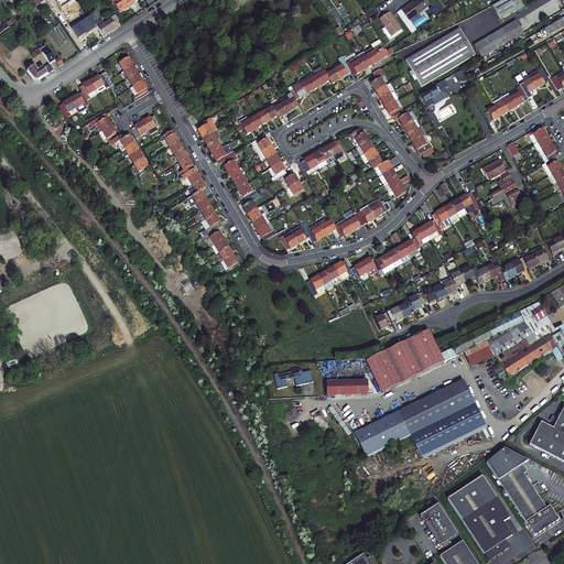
[(111,0),(120,12),(130,6),(131,8),(136,4),(132,0),(111,0)]
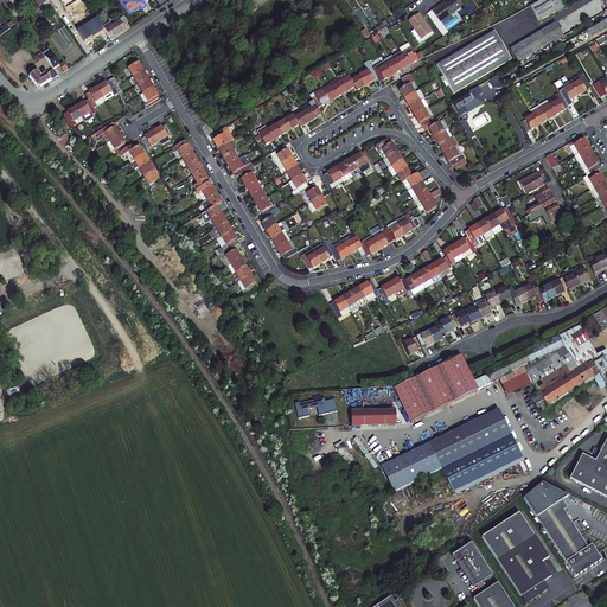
[(455,0),(451,0),(445,5),(441,8),(440,6),(433,12),(441,23),(461,8),(455,0)]
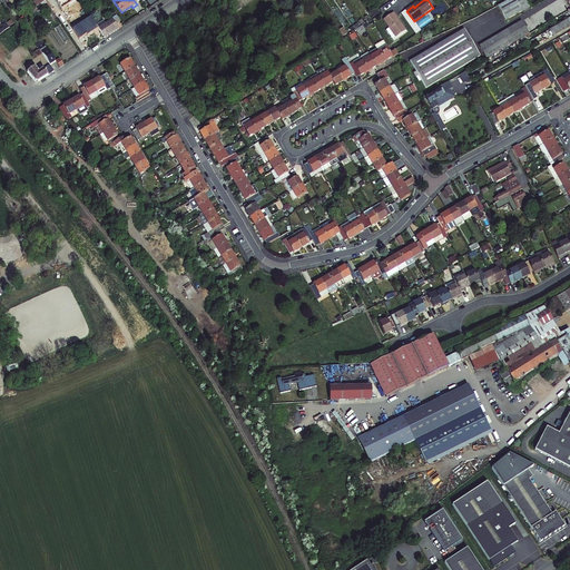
[(526,0),(509,0),(498,7),(505,21),(530,7),(526,0)]
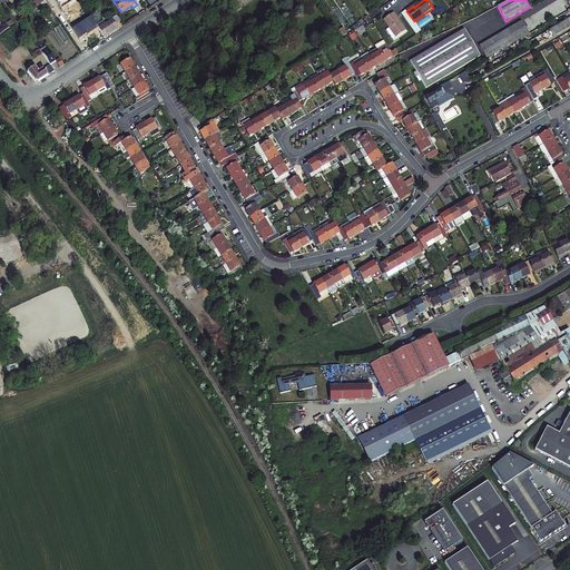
[(480,16),(482,19),(497,11),(494,8),(480,16)]
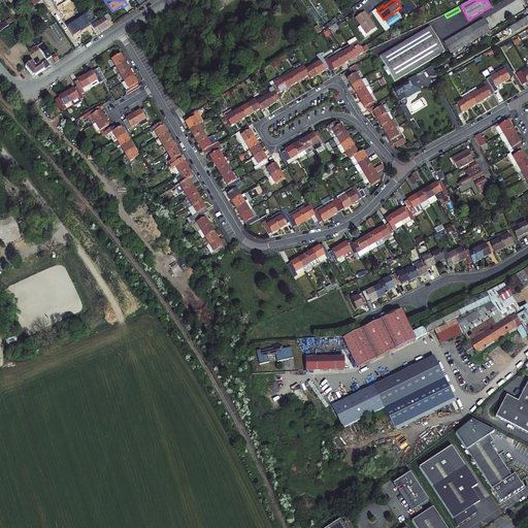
[(369,18),(364,10),(352,20),(359,30),(362,28),(366,34),(375,28),(368,18),(369,18)]
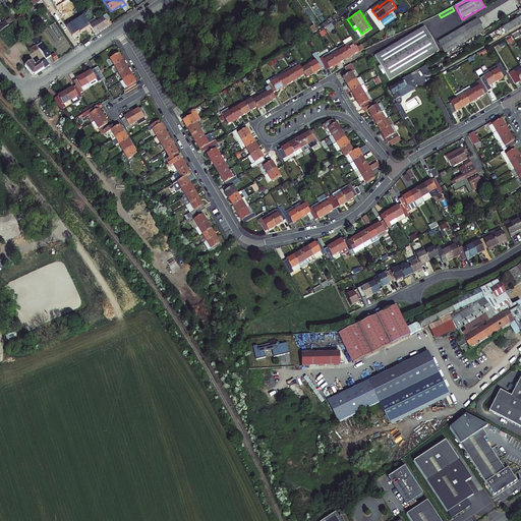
[(379,19),(371,10),(367,13),(374,22),(379,19)]
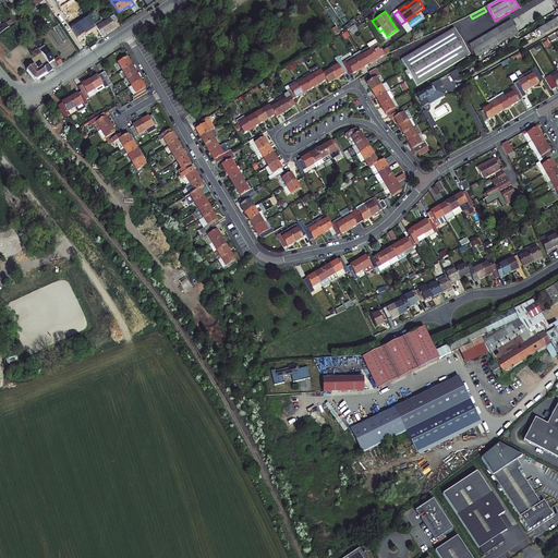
[(99,26),(97,28),(104,37),(118,28),(114,24),(119,22),(113,13),(97,24),(99,26)]
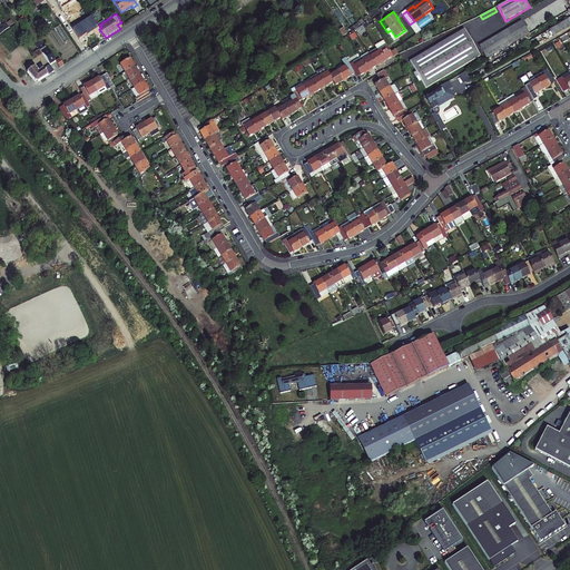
[(569,17),(550,29),(553,36),(569,26),(569,17)]
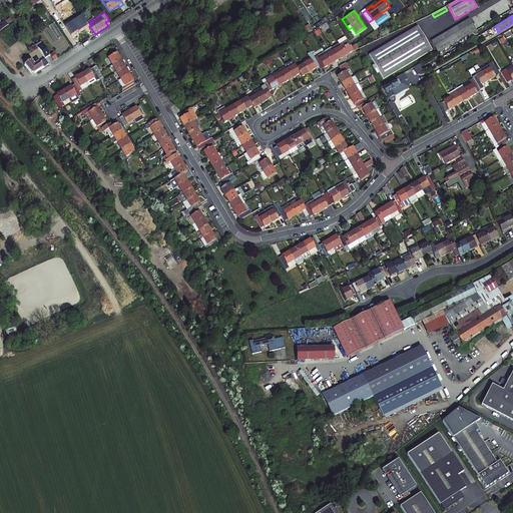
[(367,28),(359,17),(358,17),(365,27),(356,33),(357,34),(367,28)]
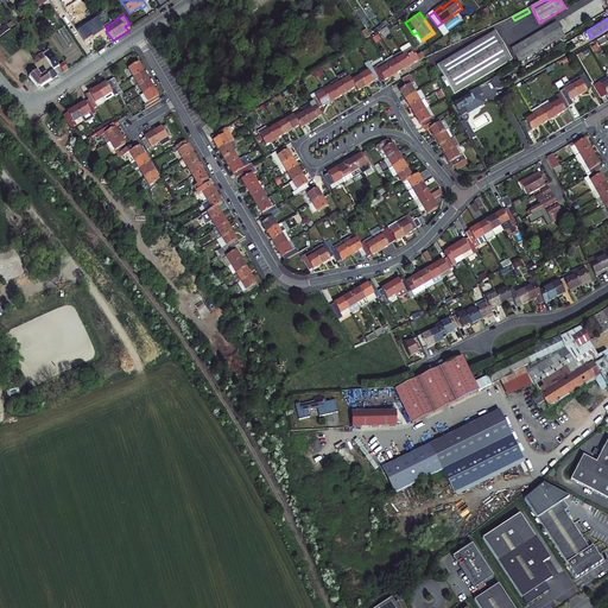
[(94,38),(101,33),(94,21),(78,31),(86,42),(93,37),(94,38)]
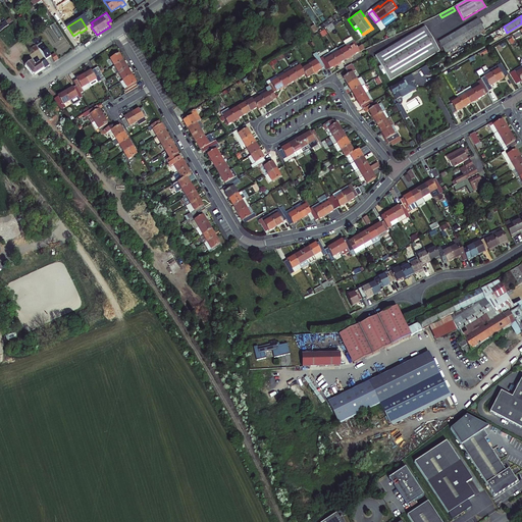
[(445,54),(483,32),(477,20),(438,44),(445,54)]
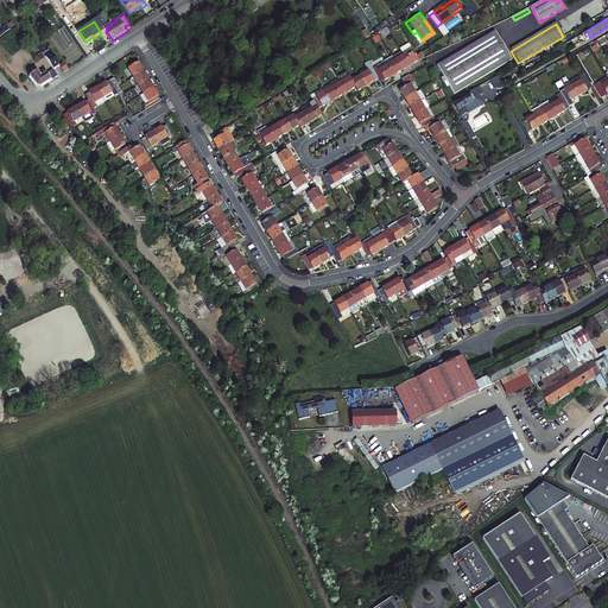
[(386,29),(379,32),(382,39),(391,35),(386,29)]
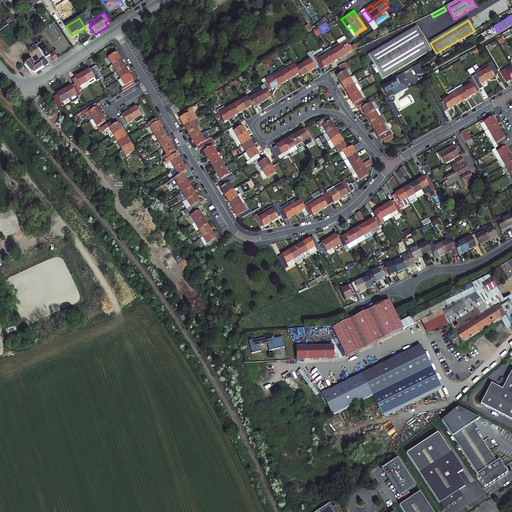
[(431,52),(417,28),(369,55),(383,79),(431,52)]
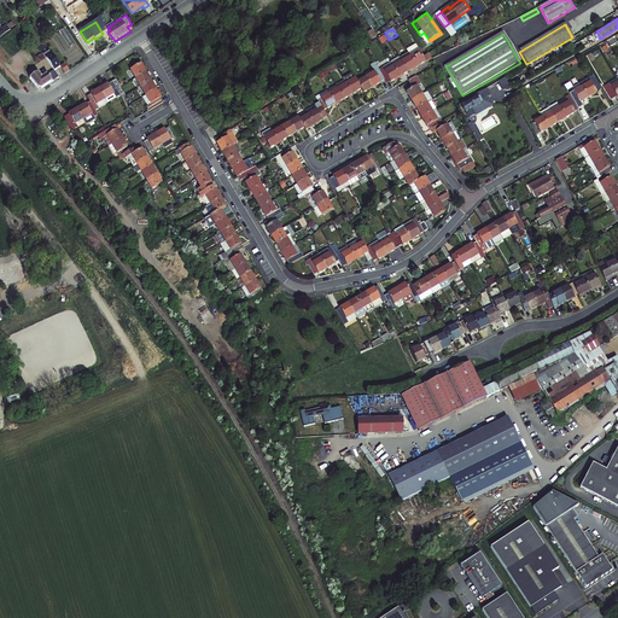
[(407,52),(408,53),(417,68),(425,63),(432,58),(433,58),(431,53),(425,58),(418,46),(407,52)]
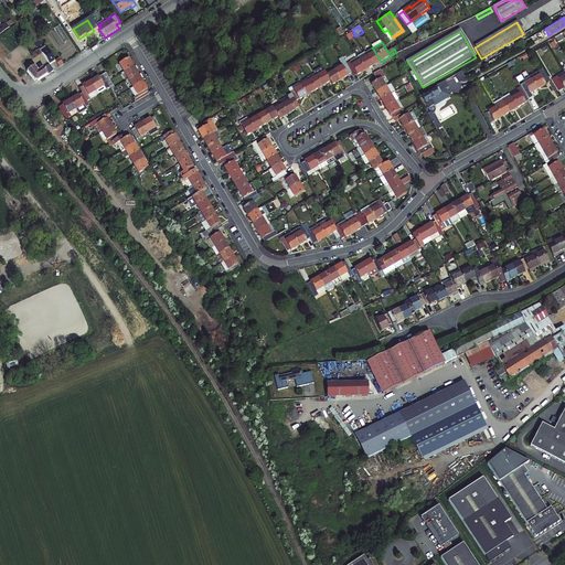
[(50,65),(55,62),(45,46),(40,51),(50,65)]
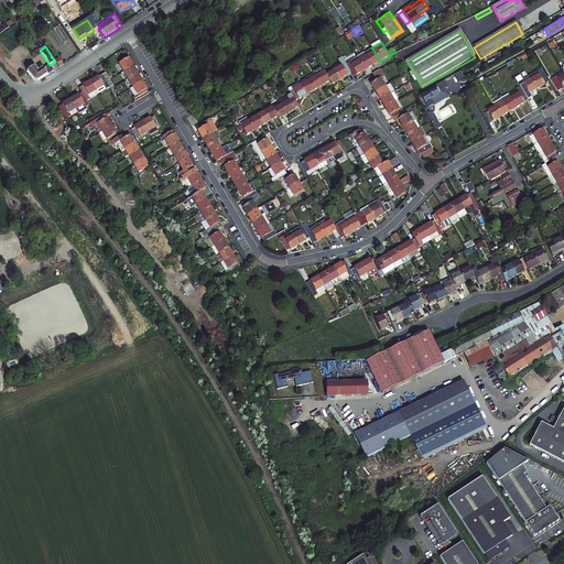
[(372,49),(365,53),(372,66),(380,62),(372,49)]
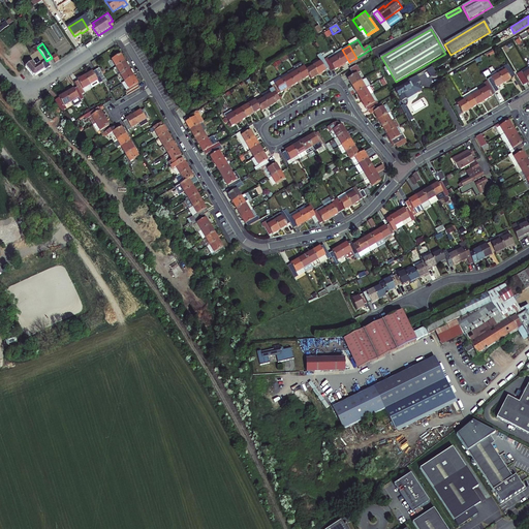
[(342,66),(349,62),(342,50),(335,54),(342,66)]
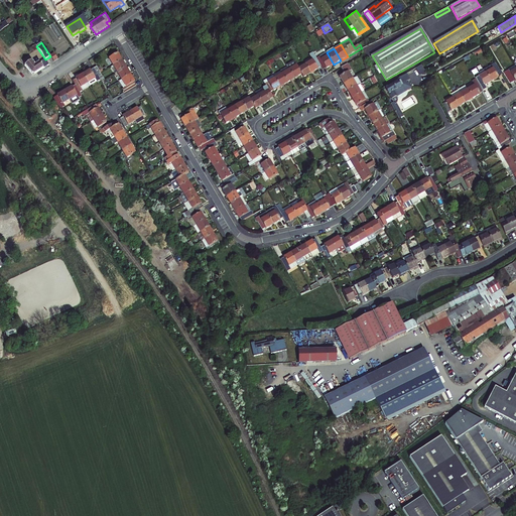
[(312,60),(305,65),(311,74),(317,70),(316,70),(320,67),(315,58),(312,52),(309,54),(312,60)]
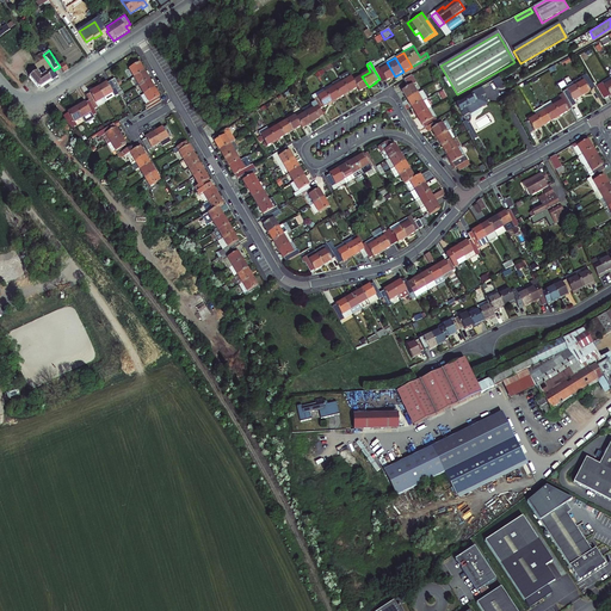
[(388,81),(395,76),(387,62),(378,67),(374,69),(380,79),(382,84),(387,80),(388,81)]
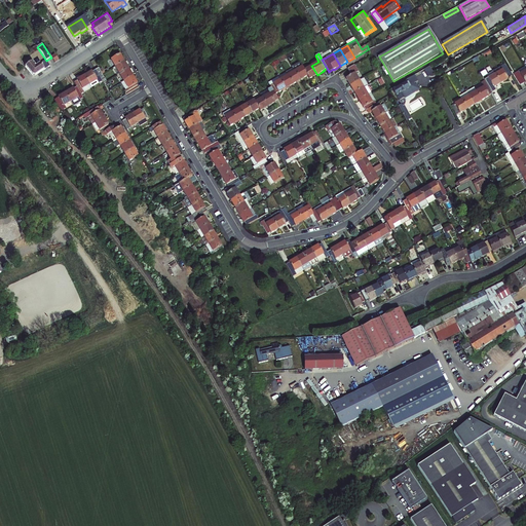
[(115,68),(124,62),(119,54),(111,61),(115,68)]
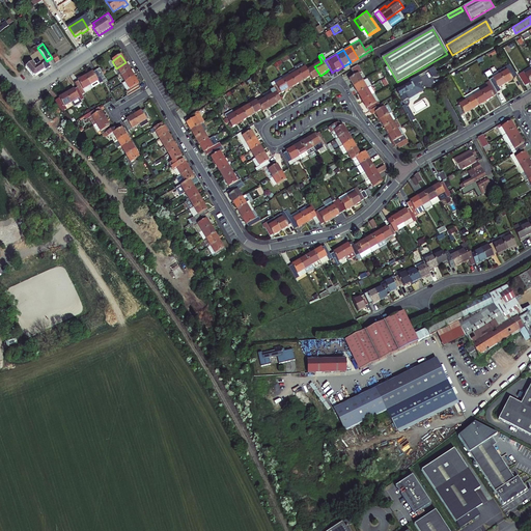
[(47,61),(40,65),(44,72),(50,67),(47,61)]
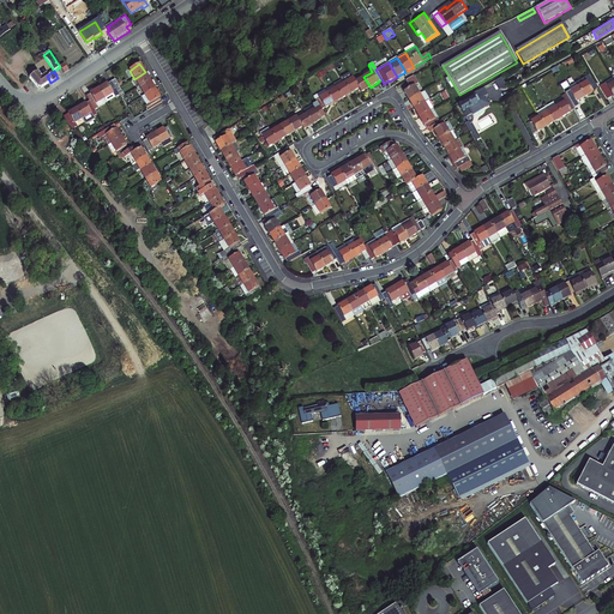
[(136,89),(139,86),(150,80),(145,72),(134,79),(131,80),(136,89)]
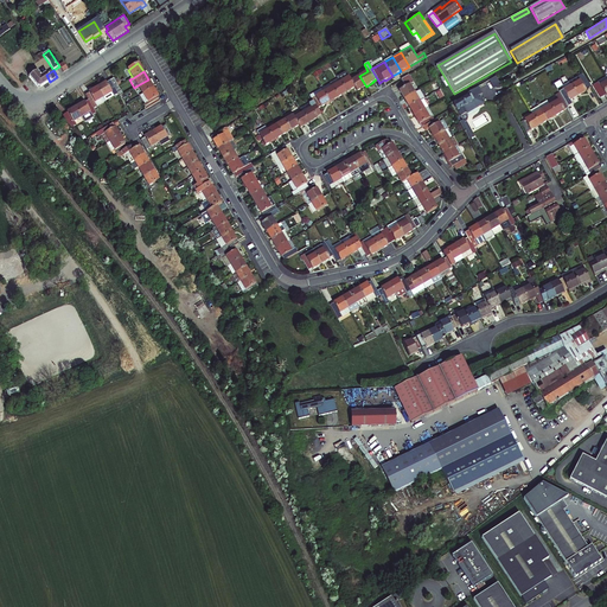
[(40,88),(50,82),(46,75),(40,77),(37,72),(30,77),(38,88),(40,88)]
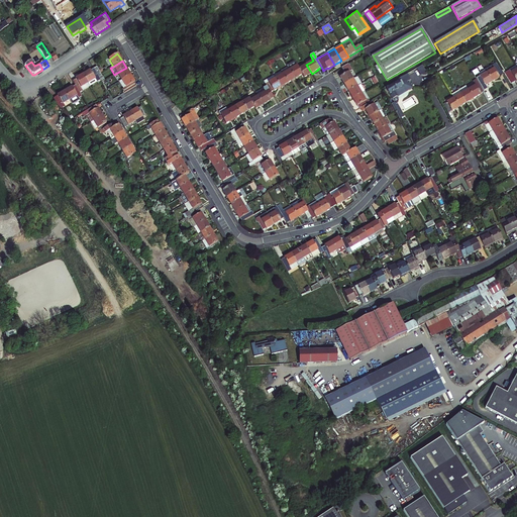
[(295,79),(303,75),(300,69),(295,63),(288,67),(295,79)]
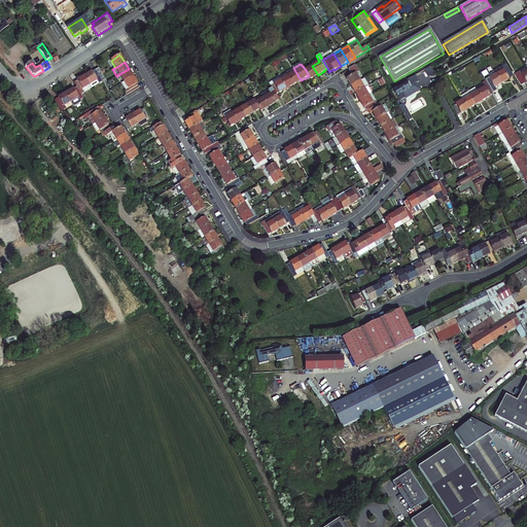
[(312,66),(306,70),(309,76),(311,79),(318,75),(312,66)]
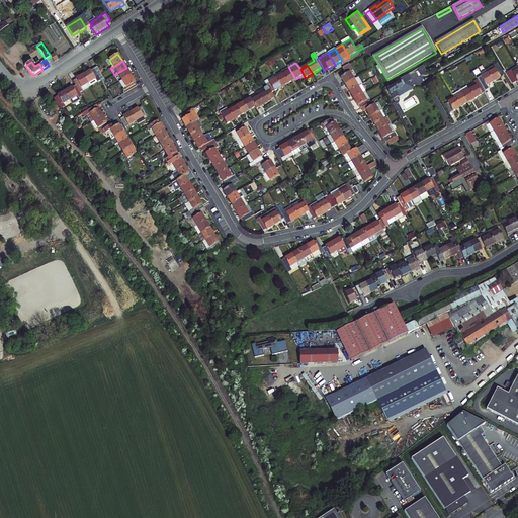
[(346,85),(354,80),(350,72),(352,70),(349,65),(343,68),(346,74),(341,77),(346,85)]
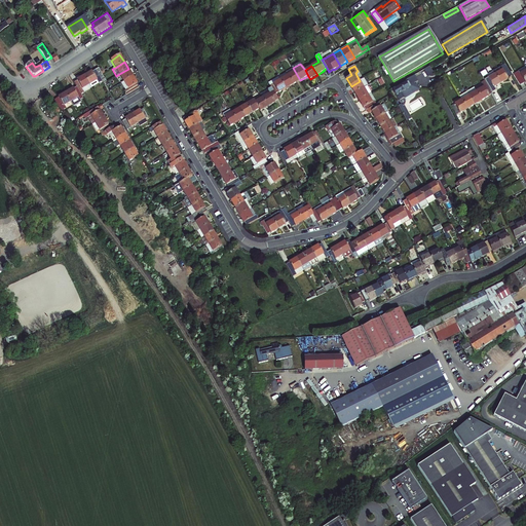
[(436,76),(430,66),(424,69),(428,76),(429,76),(430,76),(431,76),(434,77),(435,76),(436,76)]
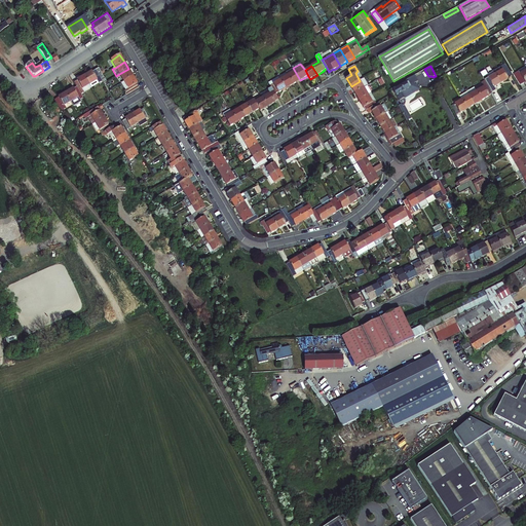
[(491,70),(492,71),(499,83),(506,79),(505,79),(511,75),(505,68),(501,70),(499,66),(491,70)]
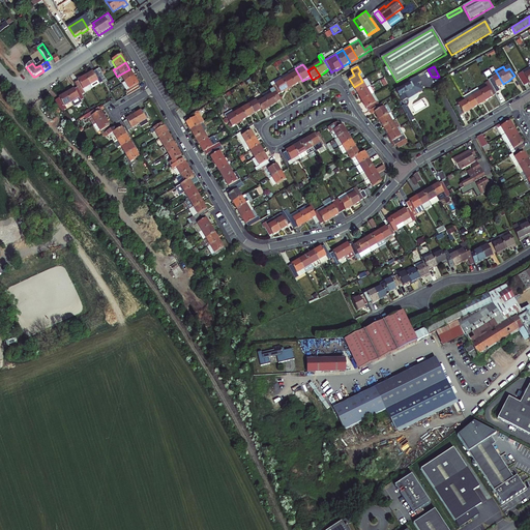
[(529,83),(529,82),(529,68),(529,66),(522,70),(523,70),(516,75),(523,86),(529,82),(529,83)]
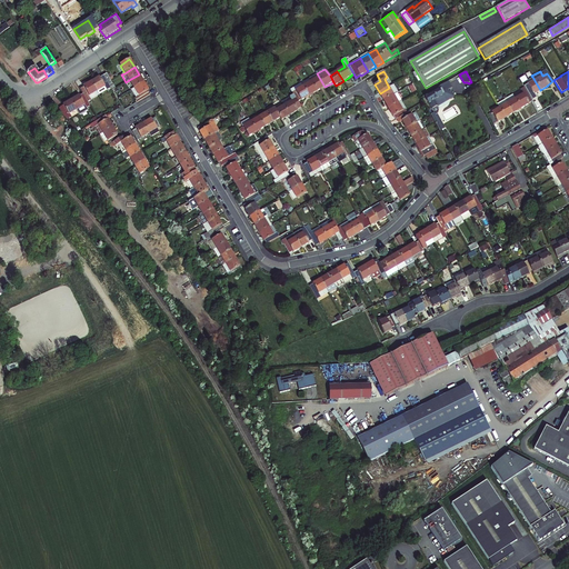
[(318,91),(325,87),(317,73),(309,78),(310,79),(318,91)]
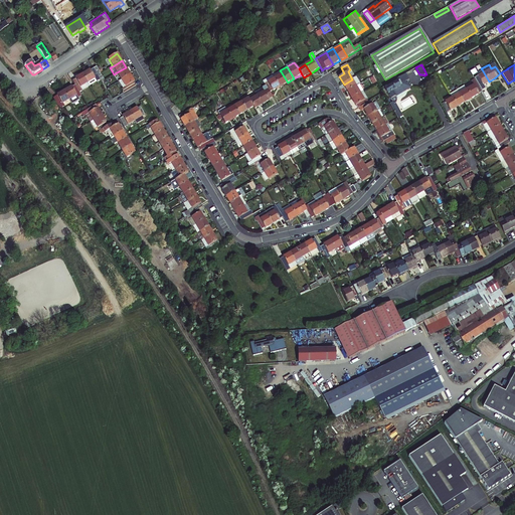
[(121,80),(130,74),(126,67),(117,72),(121,80)]
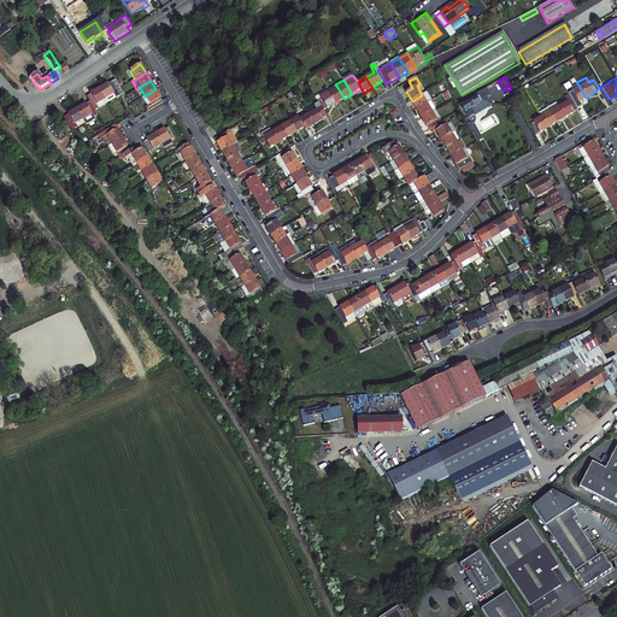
[(124,86),(122,82),(115,86),(122,99),(125,97),(121,88),(124,86)]
